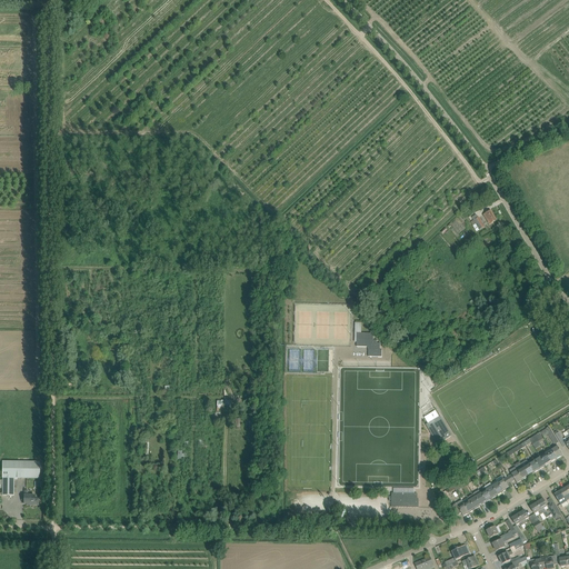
[(492,223),(497,220),(491,210),(486,213),(483,215),(489,225),(492,223)]
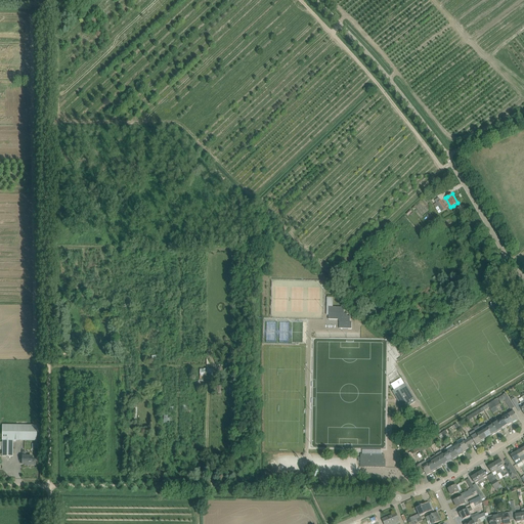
[(446,210),(441,200),(434,204),(439,214),(446,210)]
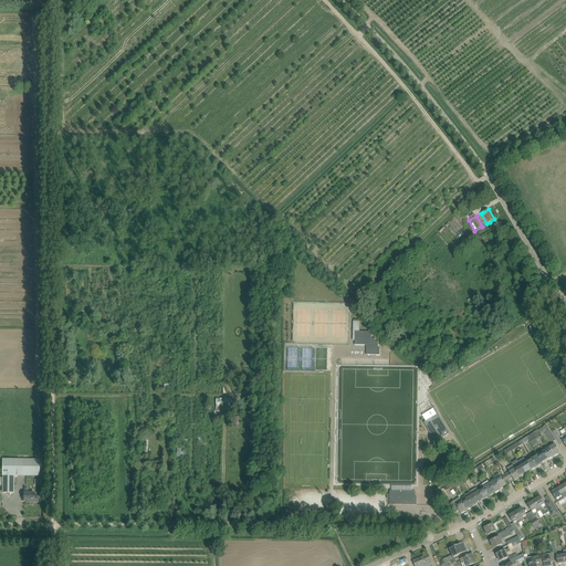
[(371,332),(355,332),(355,345),(368,345),(368,348),(366,348),(366,355),(379,355),(380,348),(378,348),(378,342),(375,342),(375,338),(371,339),(371,332)]
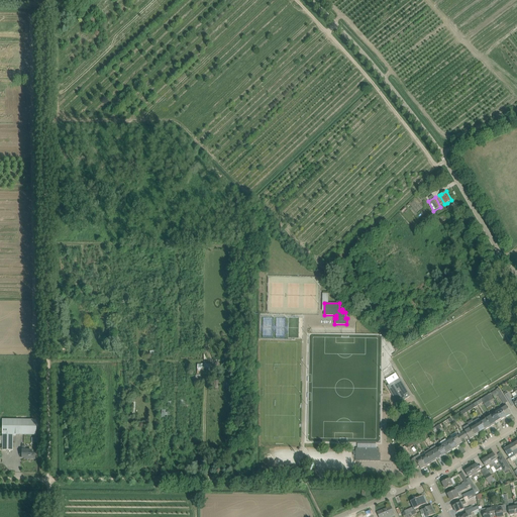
[(203,365),(198,364),(198,370),(196,370),(195,386),(202,387),(203,365)]
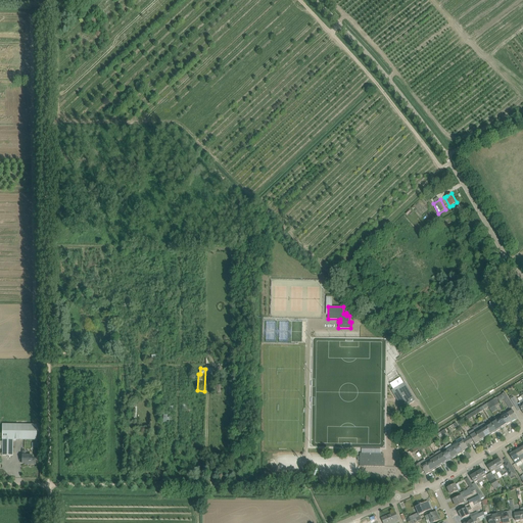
[(391,390),(402,409),(416,400),(405,382),(403,383),(399,386),(396,380),(391,383),(394,389),(391,390)]
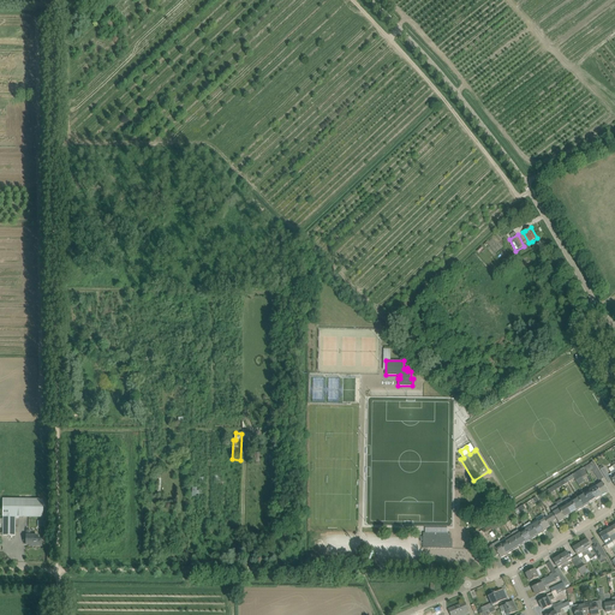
[(593,461),(584,467),(587,472),(592,470),(597,466),(593,461)]
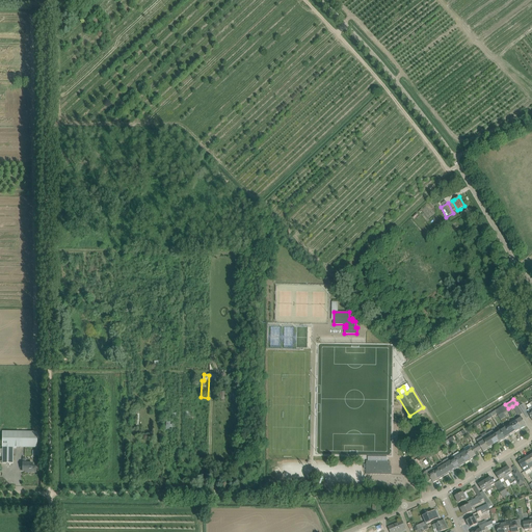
[(497,414),(498,416),(503,413),(504,413),(500,407),(495,410),(497,414)]
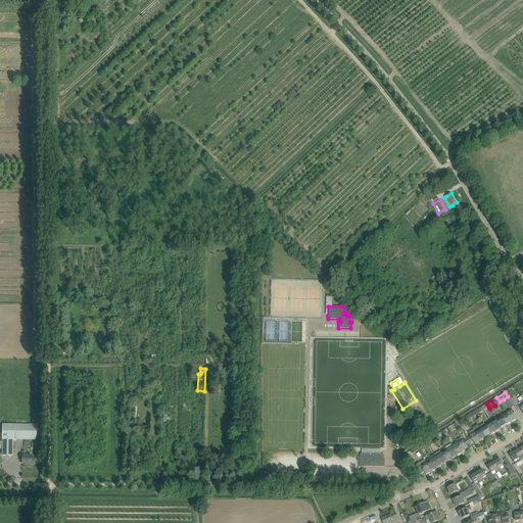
[(509,410),(506,412),(507,414),(512,421),(512,422),(516,420),(515,419),(517,418),(515,415),(515,414),(513,411),(512,411),(511,409),(510,410),(509,410)]
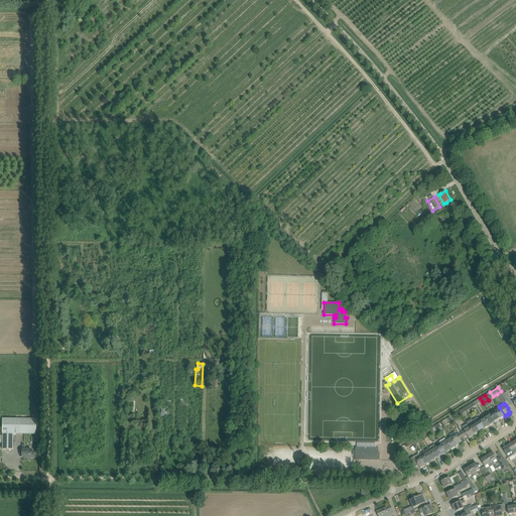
[(500,408),(495,411),(499,418),(500,419),(503,417),(503,416),(505,415),(500,408)]
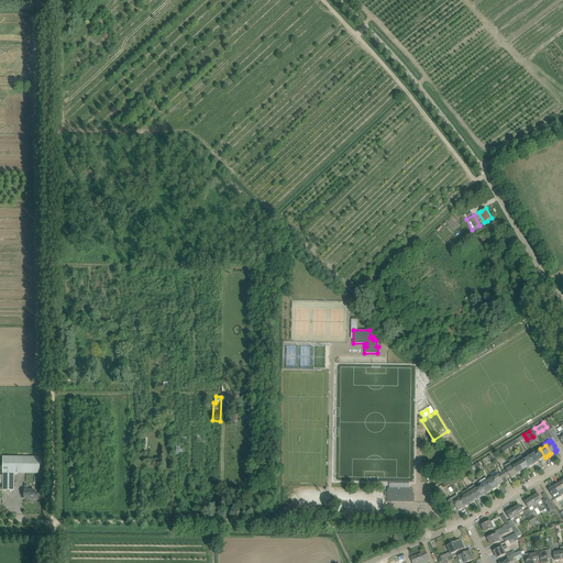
[(540,449),(534,452),(539,460),(540,461),(545,457),(544,456),(540,449)]
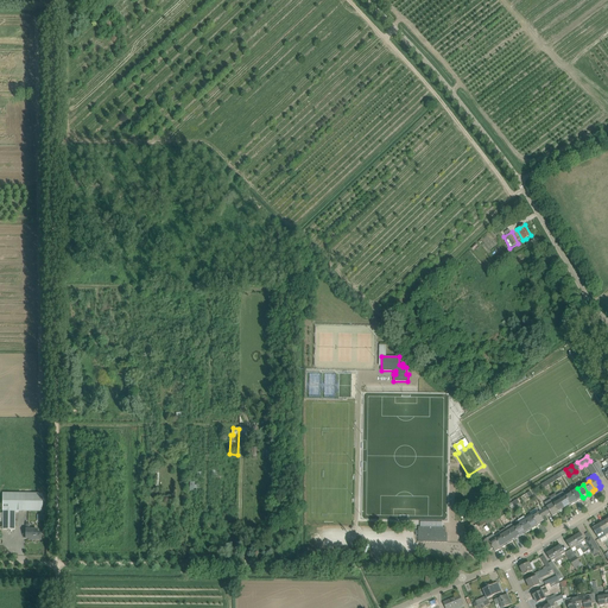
[(576,486),(570,489),(571,492),(576,500),(577,501),(581,499),(581,498),(582,496),(577,488),(576,486)]
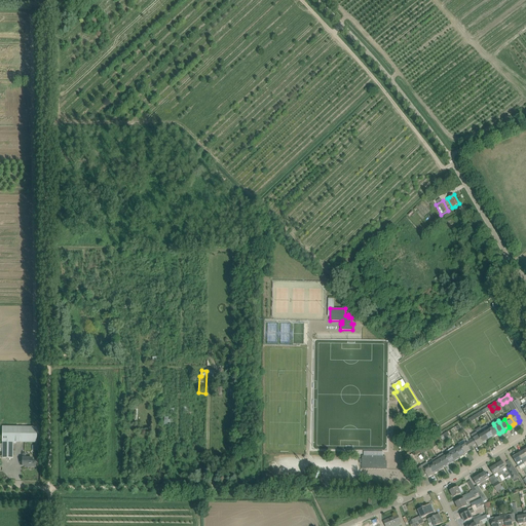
[(493,423),(488,426),(493,436),(494,437),(499,434),(498,433),(494,425),(493,423)]
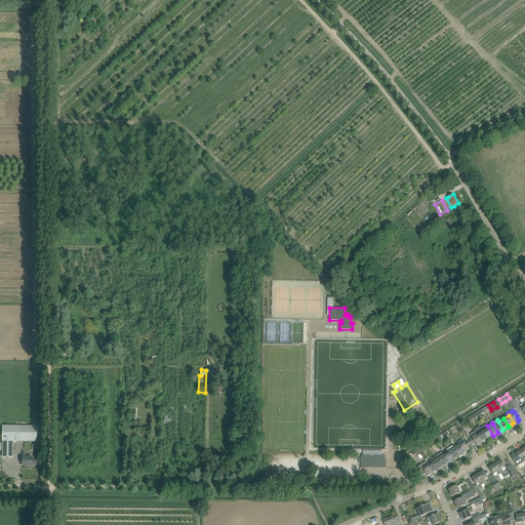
[(486,425),(480,428),(481,429),(483,431),(487,439),(488,440),(491,437),(490,437),(492,435),(487,426),(486,425)]
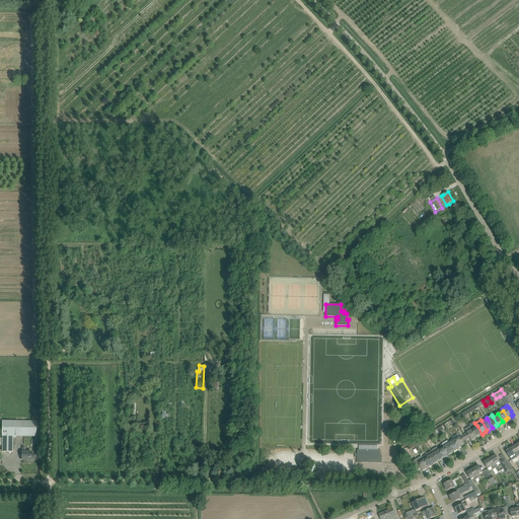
[(35,437),(35,434),(35,432),(36,422),(2,421),(2,452),(13,452),(13,436),(35,437)]
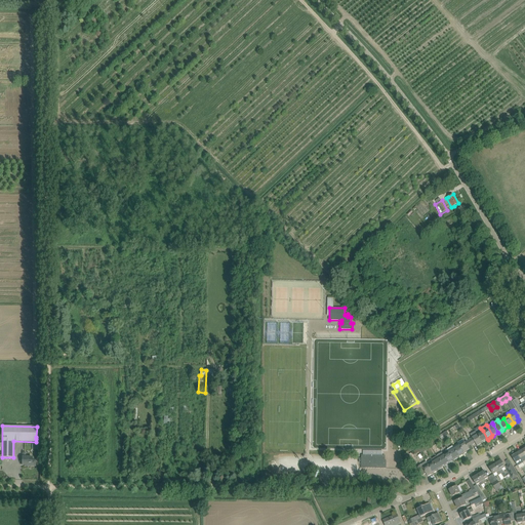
[(481,429),(476,432),(482,442),(482,443),(486,441),(485,440),(487,439),(483,431),(481,429)]
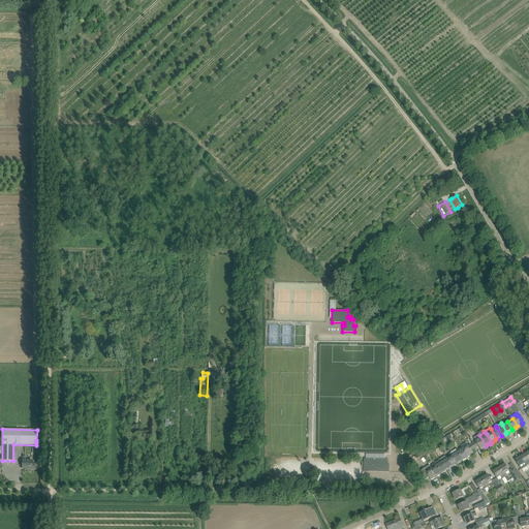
[(475,441),(473,443),(476,448),(479,446),(480,449),(485,447),(484,446),(486,445),(479,435),(479,434),(474,437),(473,437),(475,441)]
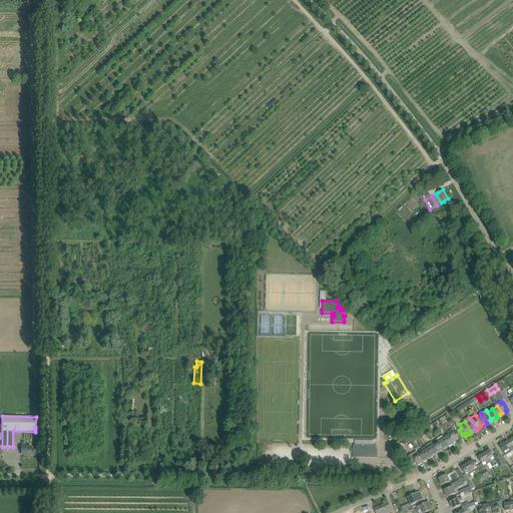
[(454,432),(449,435),(453,443),(454,444),(457,441),(459,439),(457,437),(460,436),(458,431),(457,430),(454,432)]
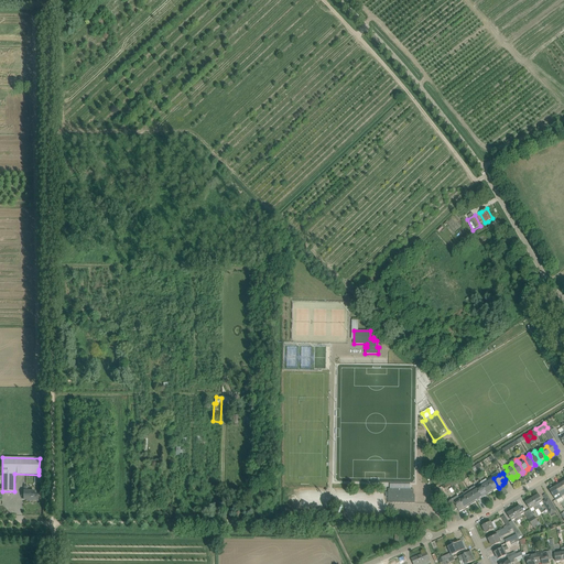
[(492,476),(487,480),(492,490),(494,491),(497,489),(497,488),(498,487),(494,478),(492,476)]
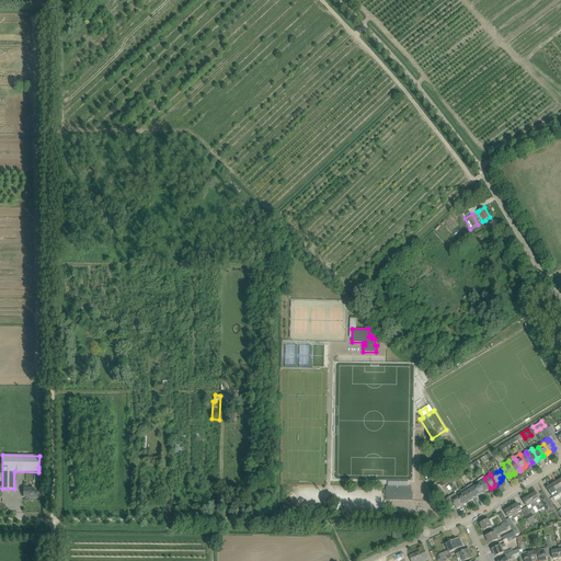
[(456,482),(455,479),(453,476),(447,479),(448,482),(450,485),(451,484),(456,482)]
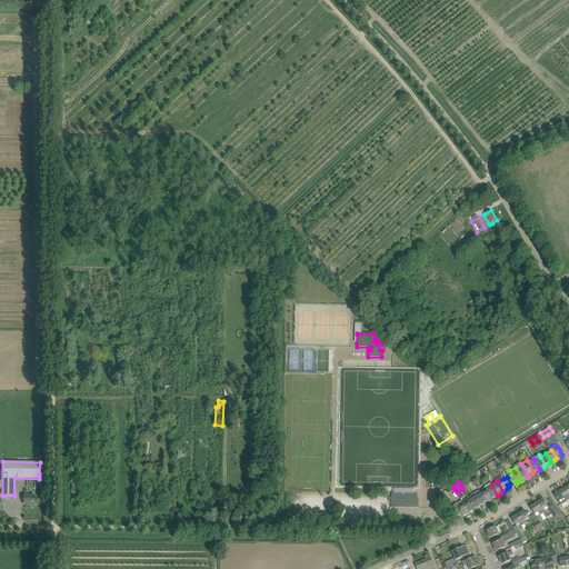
[(490,483),(485,487),(487,490),(491,498),(492,499),(496,497),(496,496),(497,495),(491,485),(490,483)]
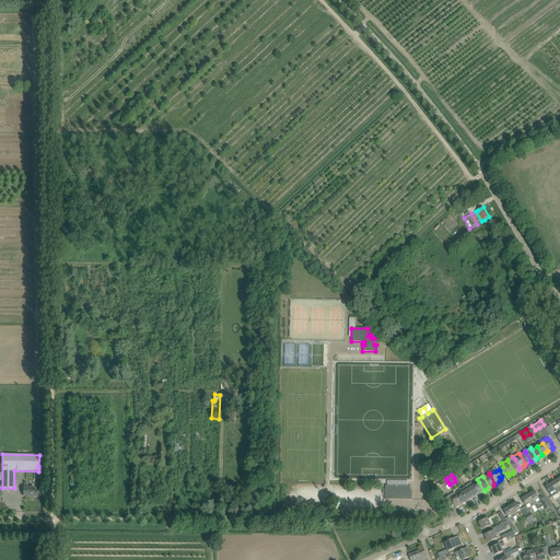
[(477,483),(473,486),(478,493),(478,494),(482,492),(481,491),(483,490),(479,482),(477,479),(475,480),(477,483)]
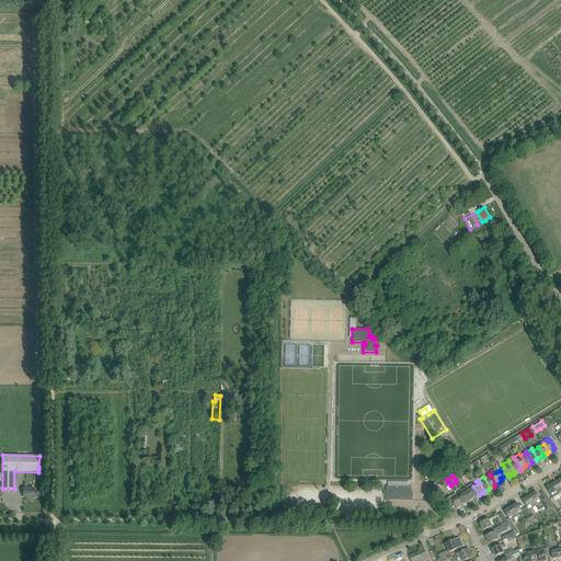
[(27,487),(27,483),(24,483),(24,489),(23,496),(34,497),(37,497),(37,491),(34,491),(34,489),(30,489),(30,487),(27,487)]
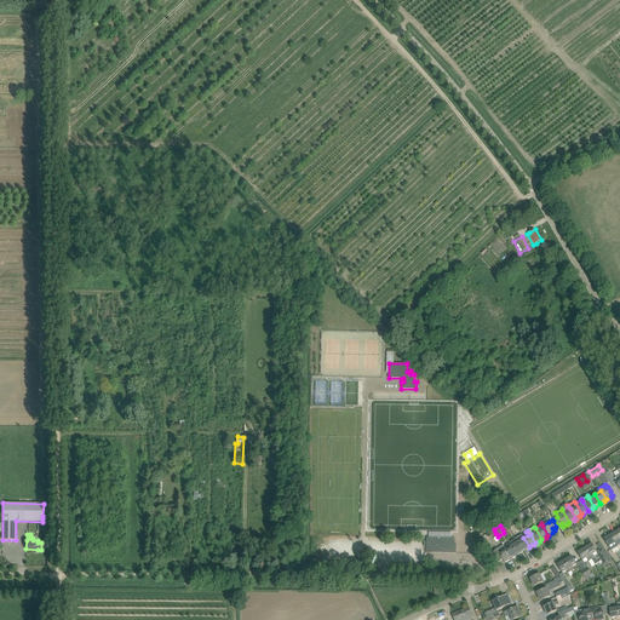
[(522,539),(517,541),(523,550),(523,551),(528,549),(527,547),(529,546),(523,538),(522,534),(520,535),(522,539)]
